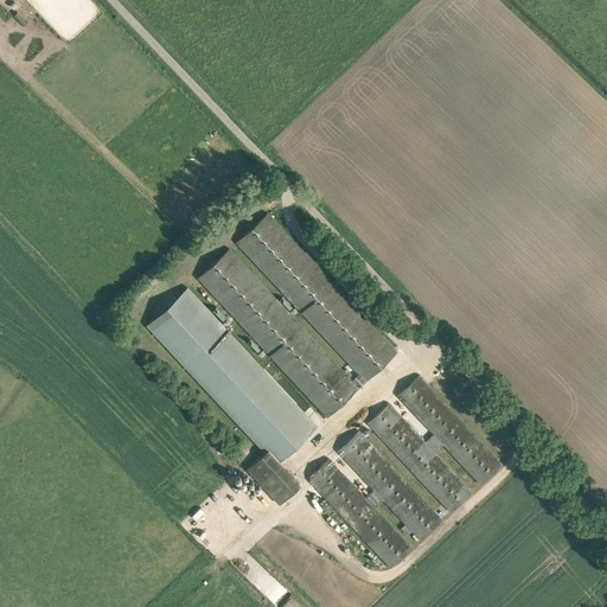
[(397,352),(268,213),(236,242),(358,374),(351,381),(229,249),(198,279),(327,417),(397,352)]
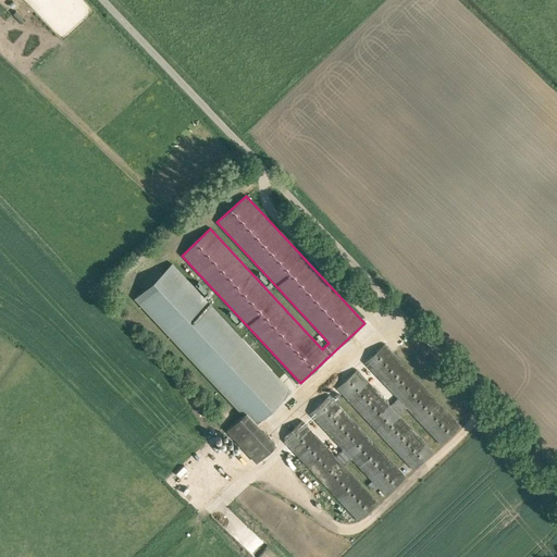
[(136,298),(244,415),(227,430),(257,462),(275,444),(257,423),(291,392),(172,264),(136,298)]
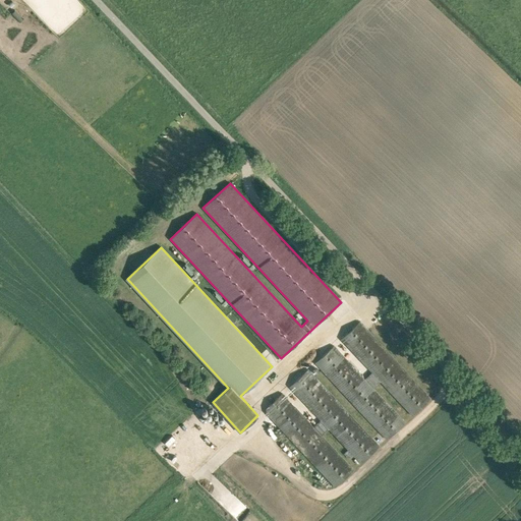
[(345,340),(368,361),(377,352),(362,339),(358,343),(353,338),(350,335),(345,340)]
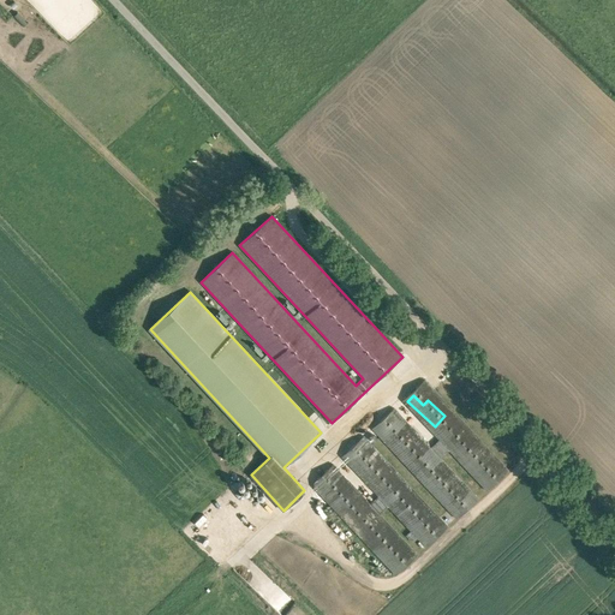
[(388,418),(376,428),(388,440),(399,429),(388,418)]
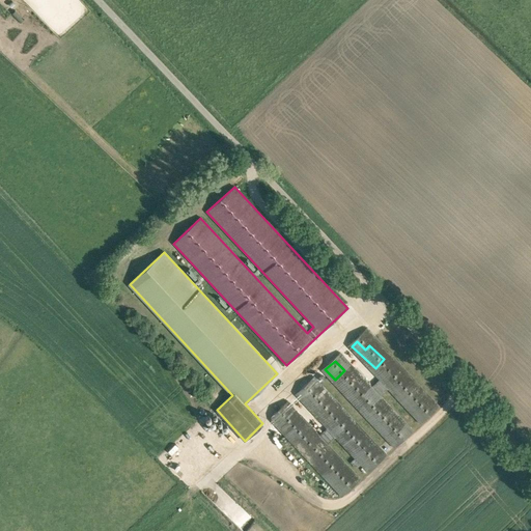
[(352,379),(356,383),(363,373),(356,366),(352,370),(356,374),(352,379)]
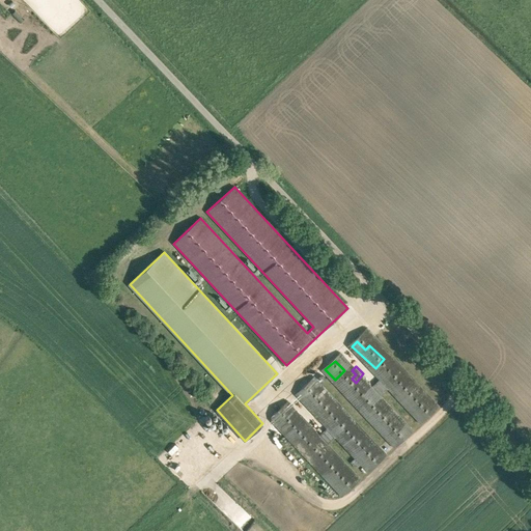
[(332,443),(339,437),(370,472),(382,462),(379,458),(386,451),(337,398),(330,404),(310,384),(298,394),(310,407),(306,411),(320,426),(325,422),(330,428),(324,434),(332,443)]
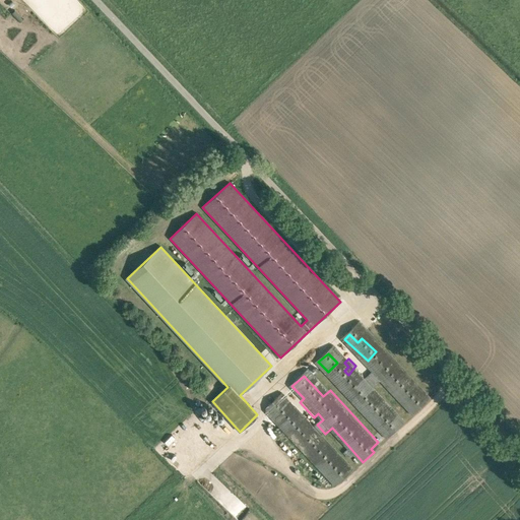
[(372,420),(390,439),(407,420),(381,394),(375,400),(383,408),(372,420)]
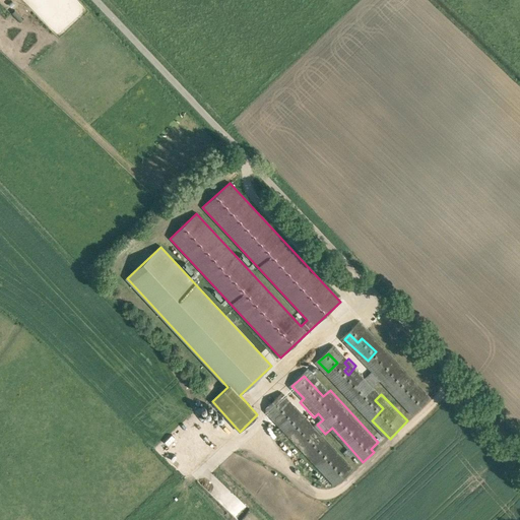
[(268,408),(275,414),(282,406),(275,400),(268,408)]
